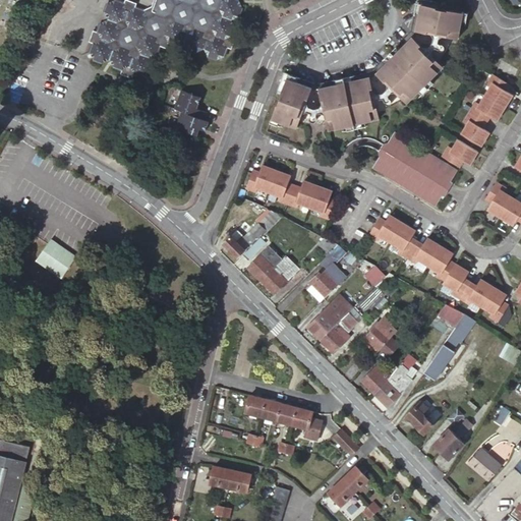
[(238,51),(243,41),(240,40),(243,30),(239,23),(246,19),(250,9),(246,2),(239,0),(160,0),(162,2),(159,10),(151,13),(142,10),(143,7),(131,3),(130,6),(120,2),(112,6),(109,16),(113,23),(106,26),(102,37),(98,35),(95,46),(98,48),(95,56),(100,64),(109,68),(116,64),(120,72),(130,75),(129,78),(139,82),(140,79),(151,83),(159,79),(162,70),(159,64),(166,60),(169,51),(174,53),(176,47),(185,50),(192,46),(196,54),(205,57),(213,53),(218,62),(225,64),(233,60),(236,51),(238,51)]
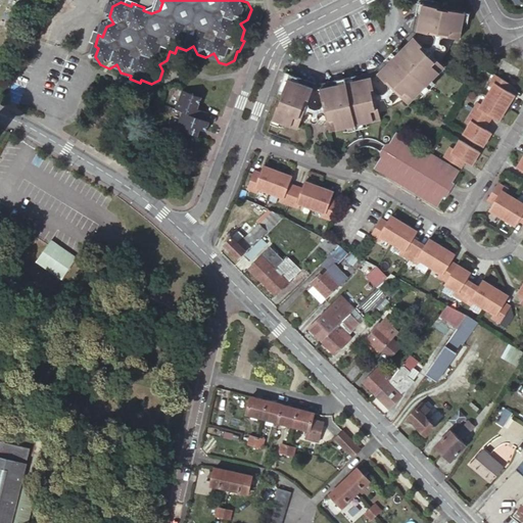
[(438,8),(439,3),(425,0),(419,0),(416,16),(412,34),(400,48),(384,68),(376,80),(355,82),(331,85),(317,87),(297,80),(285,75),(277,94),(283,97),(289,83),(312,92),(317,93),(323,92),(373,87),(378,86),(382,81),(414,41),(417,36),(419,30),(424,5),(438,8)]
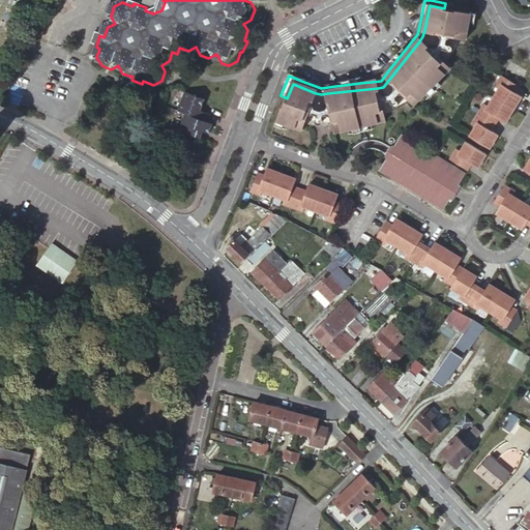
[(470,15),(444,8),(430,5),(424,30),(436,33),(436,30),(454,34),(453,37),(465,38),(468,25),(470,15)]
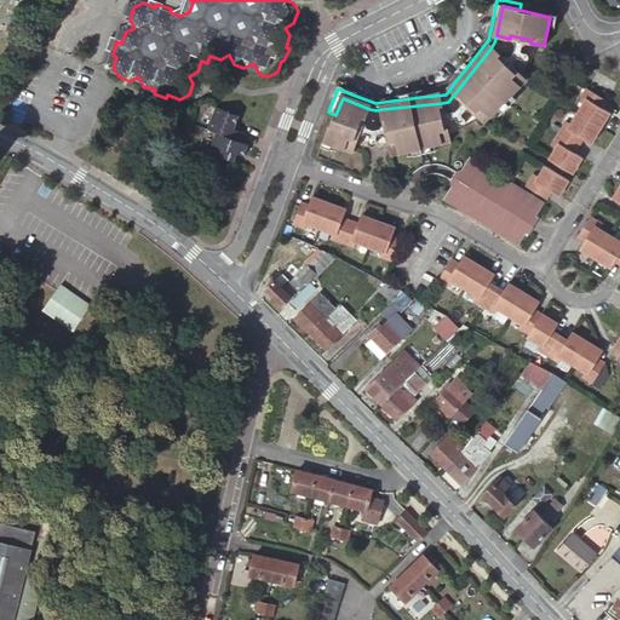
[(503,112),(517,92),(528,78),(518,70),(517,72),(500,58),(501,56),(491,49),(453,96),(464,104),(465,102),(483,115),(481,118),(491,125),(503,112)]
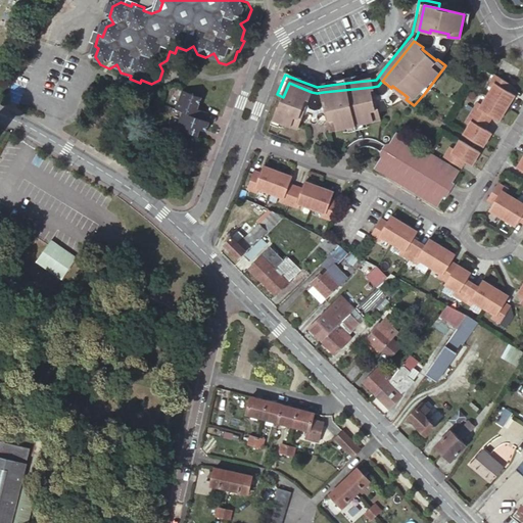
[(508,91),(512,85),(495,75),(488,85),(492,87),(482,104),(478,102),(465,123),(469,126),(463,135),(482,146),(490,133),(484,129),(492,115),(498,119),(514,95),(508,91)]
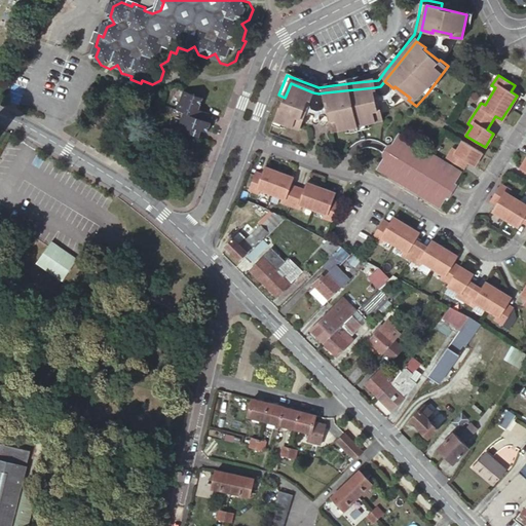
[(444,81),(439,78),(426,95),(430,98),(444,81)]
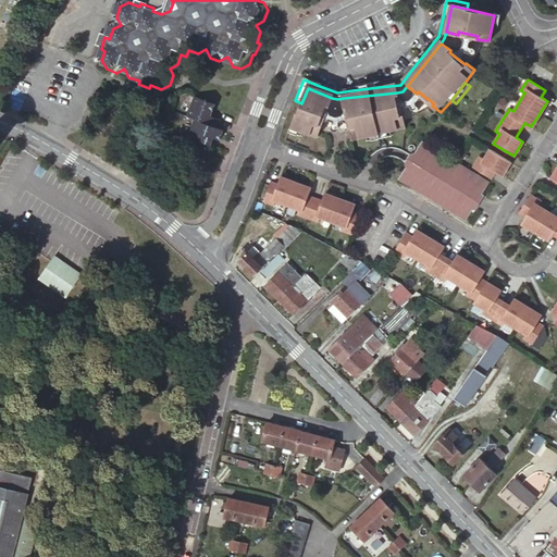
[(308,88),(301,103),(292,130),(304,134),(317,139),(320,130),(318,127),(325,108),(327,109),(332,98),(308,88)]
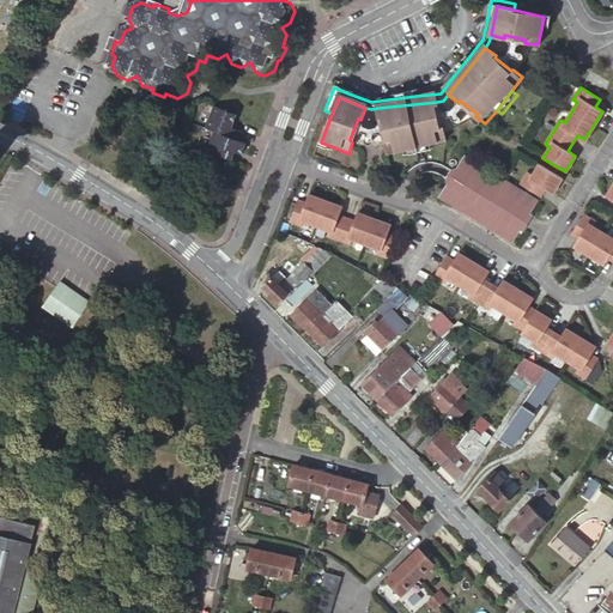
[(401,155),(426,151),(442,150),(441,138),(437,138),(435,116),(438,115),(437,102),(378,108),(380,122),(382,122),(384,144),(382,144),(383,157),(401,155)]
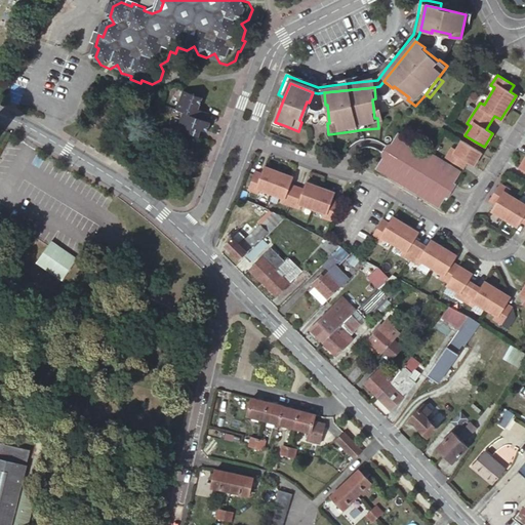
[(193,119),(214,127),(217,119),(208,116),(212,106),(193,97),(186,117),(193,119)]
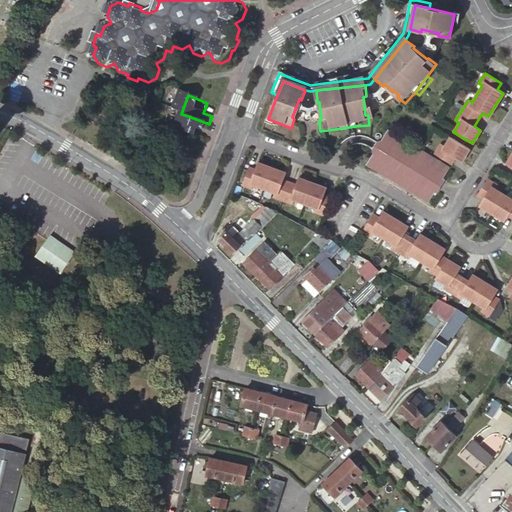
[(213,126),(209,124),(188,116),(185,125),(188,127),(186,134),(201,139),(204,133),(210,135),(213,126)]
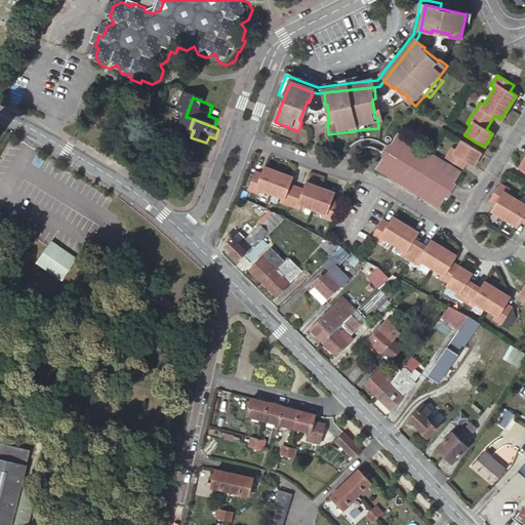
[(283,131),(286,126),(275,122),(273,126),(283,131)]
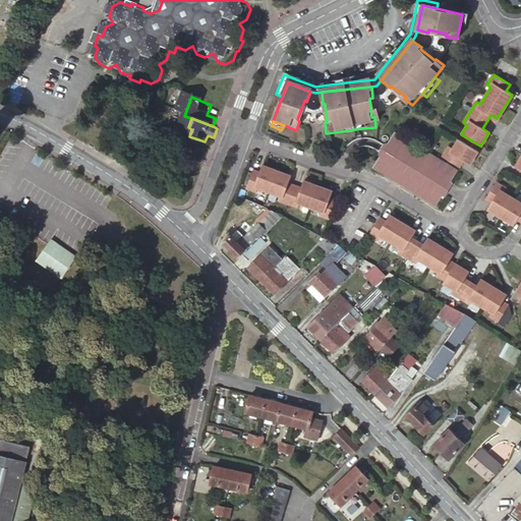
[(362,134),(362,128),(341,131),(342,136),(362,134)]
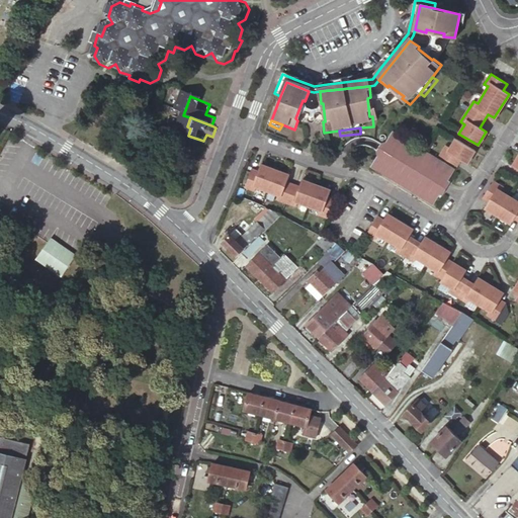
[(449,179),(454,172),(393,134),(370,167),(433,205),(438,197),(439,198),(450,180),(449,179)]
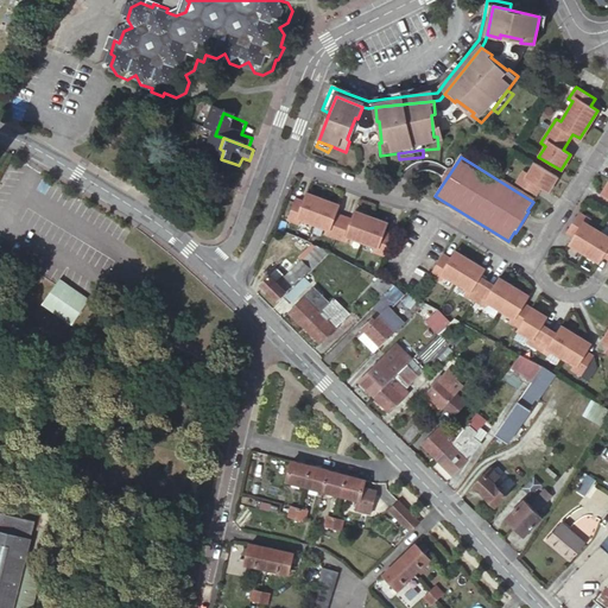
[(546,192),(555,178),(533,164),(527,175),(523,172),(515,184),(534,196),(539,189),(546,192)]
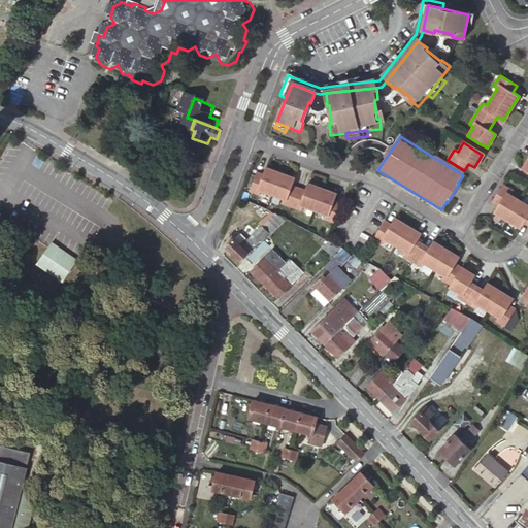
[(264,175),(256,172),(250,191),(260,196),(262,192),(283,199),(281,203),(303,211),(304,207),(325,216),(323,220),(334,224),(340,204),(333,202),(335,196),(308,186),(306,191),(290,186),(293,179),(266,170),(264,175)]
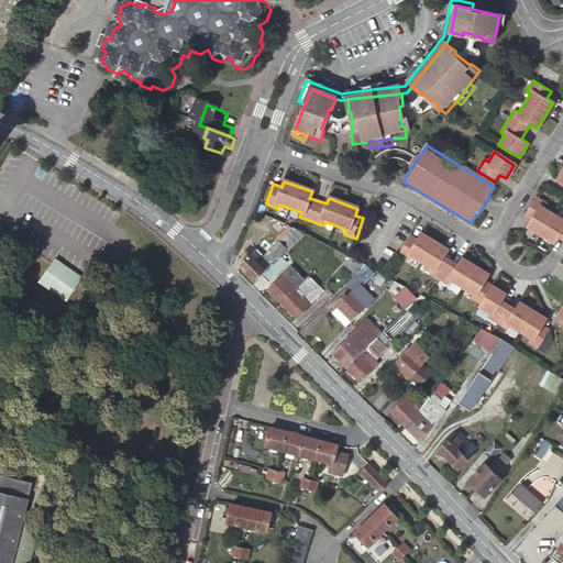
[(562,219),(544,208),(548,203),(537,196),(526,213),(532,218),(528,224),(555,241),(559,234),(562,236),(562,219)]
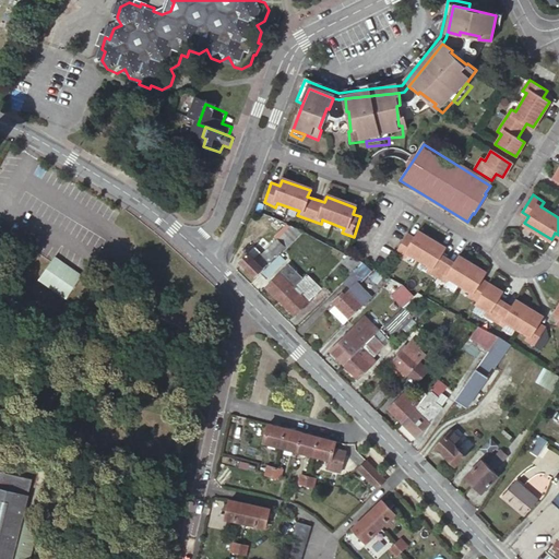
[(304,232),(288,224),(260,252),(252,246),(249,248),(239,258),(239,259),(253,274),(284,245),(286,248),(296,239),(304,232)]
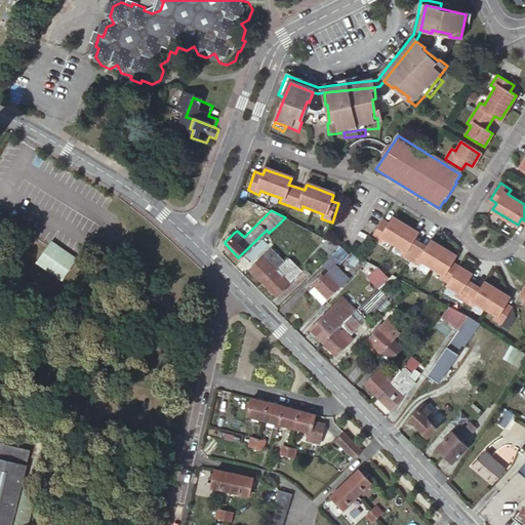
[(389,223),(382,218),(372,236),(384,242),(385,239),(402,249),(401,252),(422,266),(423,263),(441,274),(440,277),(450,282),(449,283),(457,289),(456,292),(478,306),(480,301),(497,312),(495,316),(506,322),(516,306),(509,301),(512,296),(486,281),(483,286),(470,279),(473,274),(453,261),(456,256),(431,241),(428,246),(415,238),(417,234),(392,218),(389,223)]
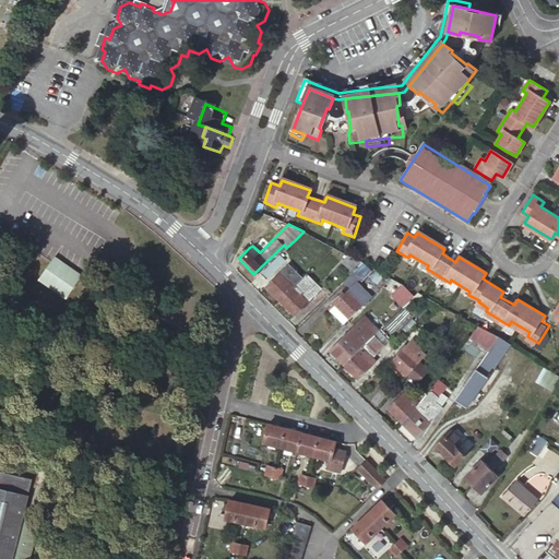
[(245,244),(236,253),(239,258),(249,248),(245,244)]
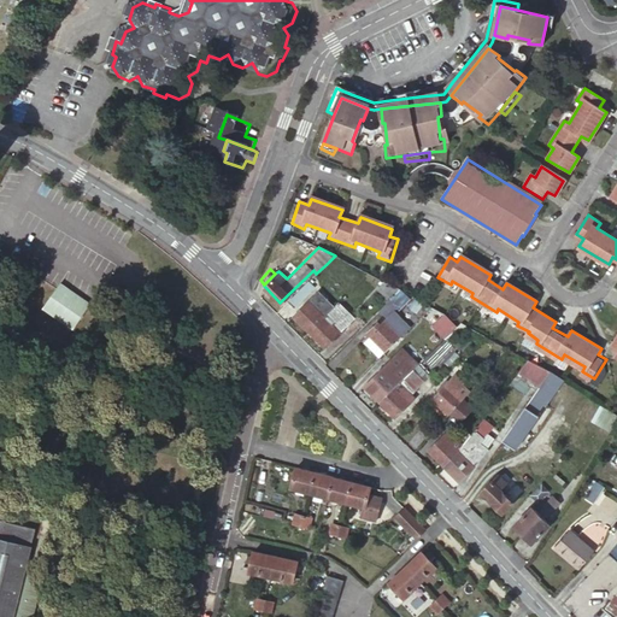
[(310,281),(286,304),(292,310),(316,286),(310,281)]
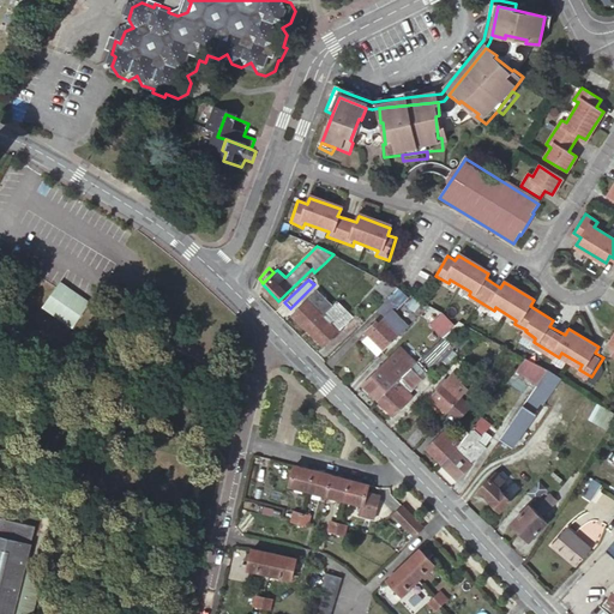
[(397,290),(398,289),(381,281),(375,288),(387,300),(397,290)]
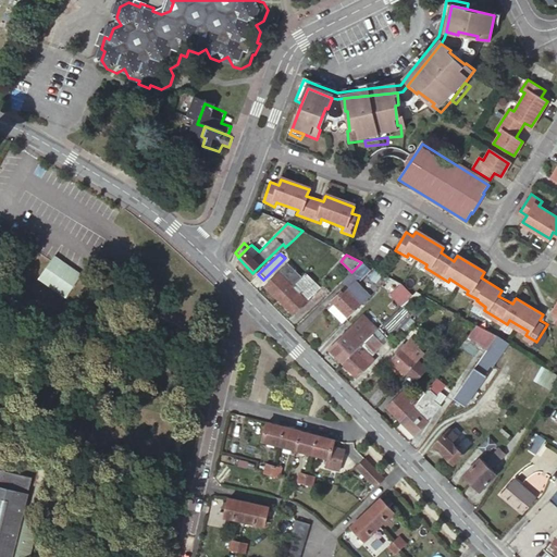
[(67,298),(82,274),(54,257),(51,262),(39,280),(67,298)]
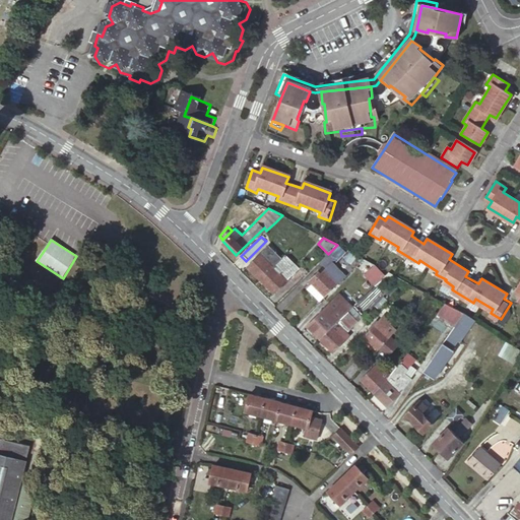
[(260,280),(282,258),(269,245),(247,266),(260,280)]
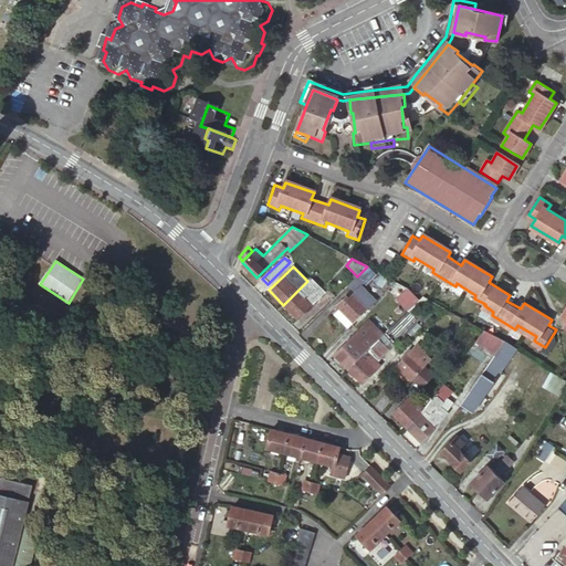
[(373,273),(366,268),(357,276),(366,286),(358,293),(356,292),(339,308),(342,312),(353,323),(381,295),(366,280),(373,273)]
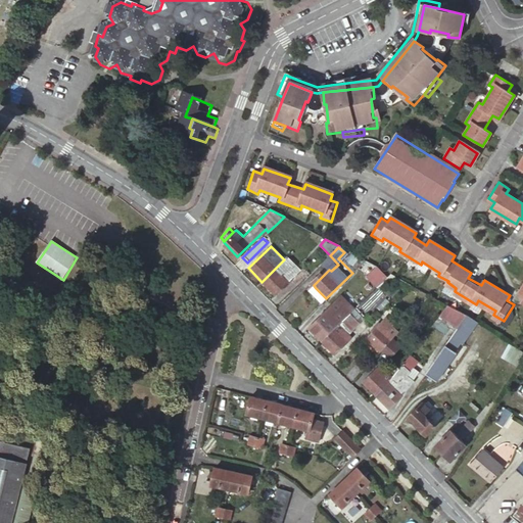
[(301,268),(288,255),(284,259),(262,282),(274,294),(301,268)]
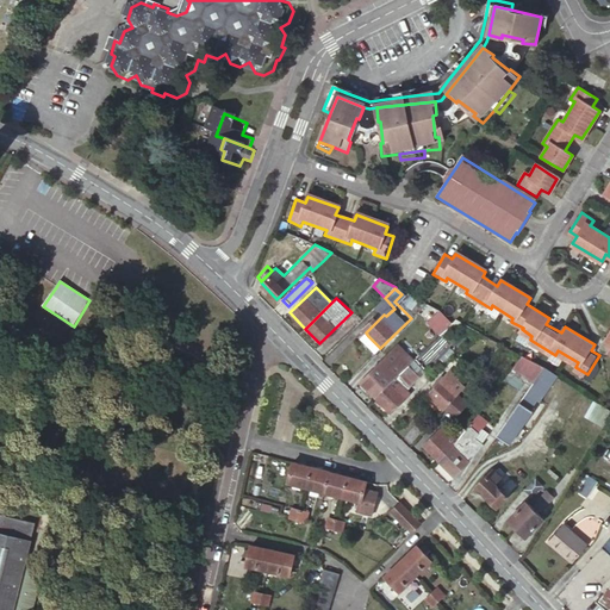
[(434,309),(425,304),(418,311),(427,321),(436,310),(434,309)]
